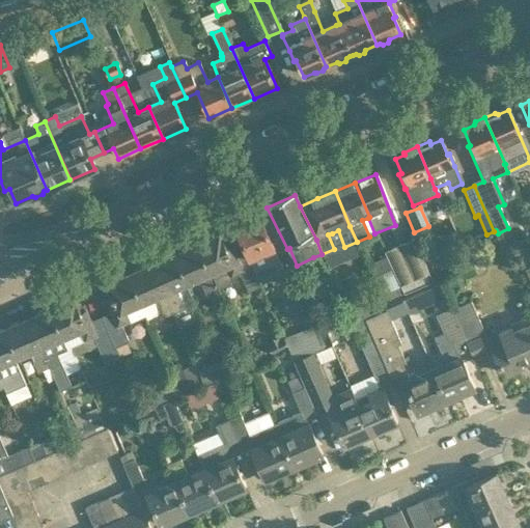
[(259,219),(235,229),(249,259),(251,264),(258,282),(272,276),(275,282),(285,278),(259,219)]
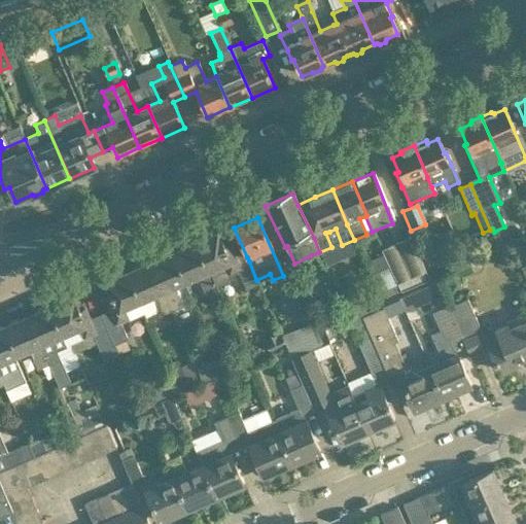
[(198,243),(196,244),(209,276),(216,292),(228,287),(231,279),(238,275),(246,293),(260,287),(259,286),(256,280),(249,262),(247,257),(236,262),(231,248),(226,250),(218,234),(209,239),(206,238),(199,240),(198,243)]
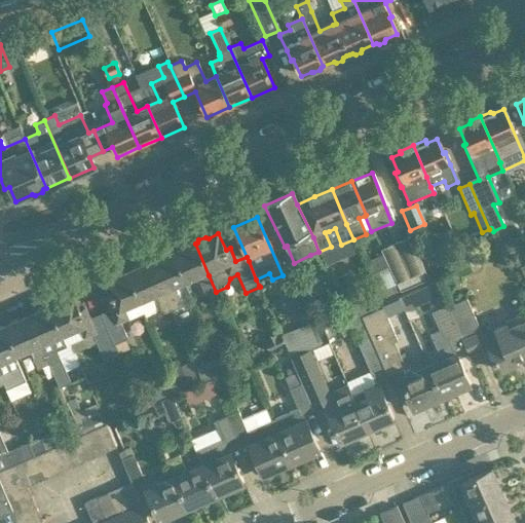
[(427,282),(409,238),(381,251),(388,268),(400,293),(400,294),(427,282)]
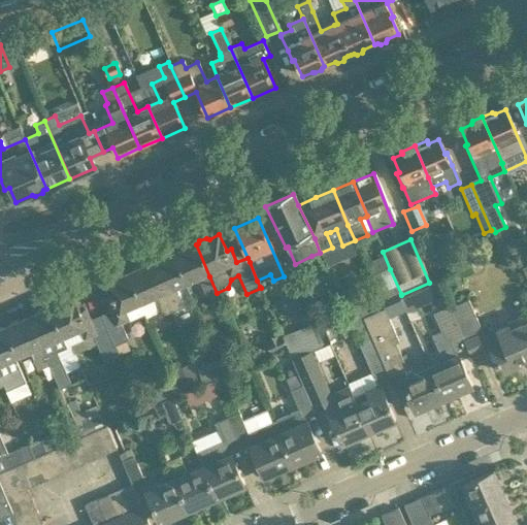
[(159,261),(150,265),(172,317),(184,312),(184,310),(175,291),(186,287),(189,286),(198,282),(206,302),(212,299),(219,297),(218,295),(217,293),(209,276),(196,244),(188,249),(185,248),(177,251),(176,253),(175,254),(172,255),(170,256),(167,255),(161,258),(159,261)]
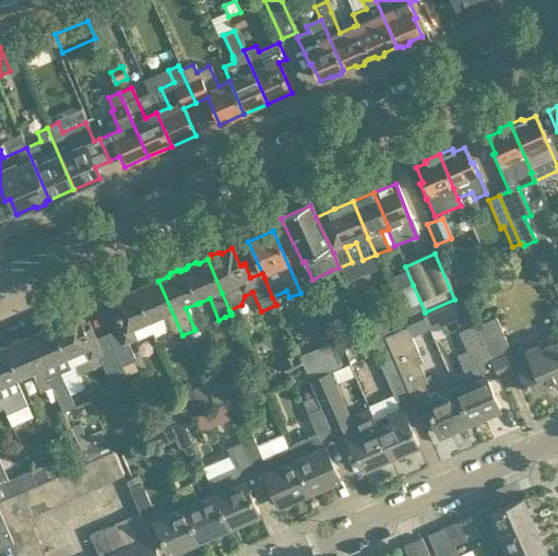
[(118,333),(107,338),(125,378),(139,371),(133,359),(134,359),(128,346),(137,342),(151,336),(146,324),(150,323),(163,318),(171,340),(178,336),(182,335),(158,281),(151,284),(147,283),(140,286),(139,290),(135,291),(131,293),(128,292),(121,294),(120,297),(110,302),(118,319),(113,320),(118,333)]
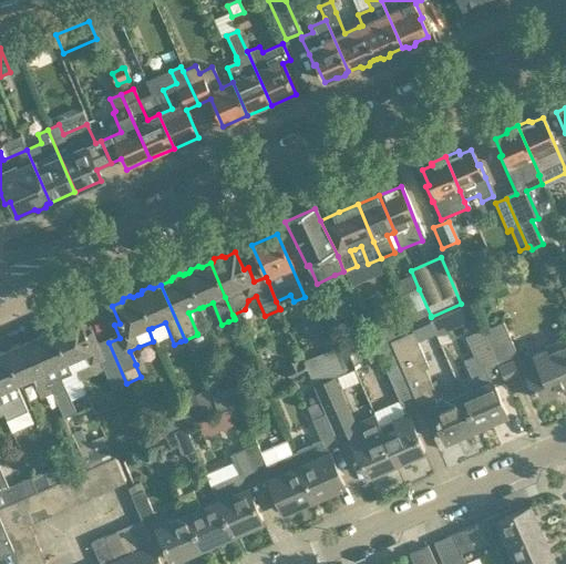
[(431,316),(419,289),(398,298),(407,318),(412,315),(415,322),(431,316)]
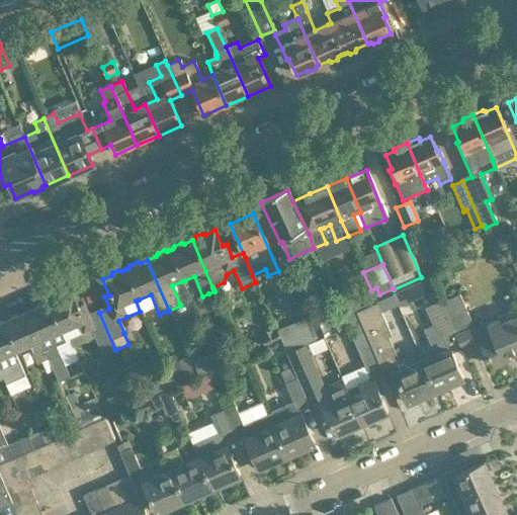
[(349,282),(331,290),(338,306),(341,314),(355,308),(359,307),(349,282)]
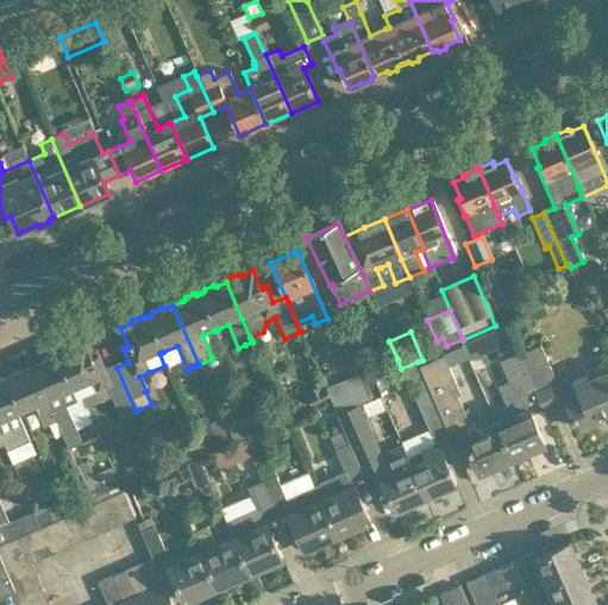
[(42,363),(31,367),(52,417),(50,418),(52,422),(57,420),(60,424),(56,426),(63,440),(68,452),(80,446),(69,420),(64,410),(77,404),(71,394),(75,391),(80,402),(104,391),(117,420),(136,411),(117,367),(105,373),(99,360),(93,363),(85,344),(74,348),(70,347),(63,351),(62,354),(58,355),(55,357),(54,358),(50,357),(43,359),(42,363)]
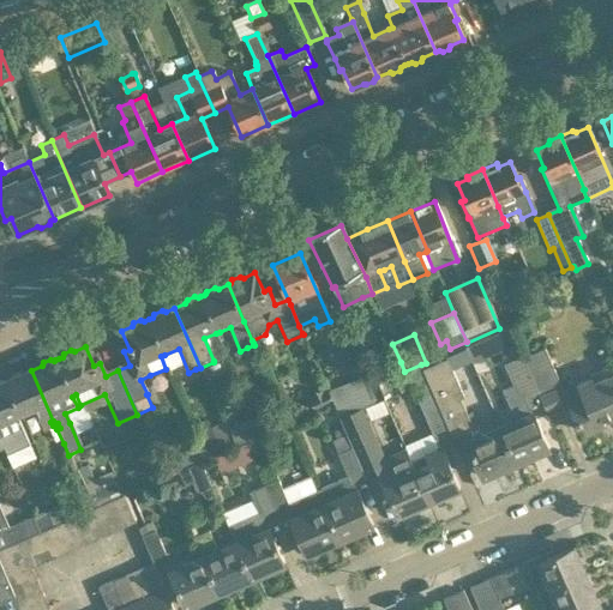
[(544,351),(522,361),(539,399),(562,390),(544,351)]
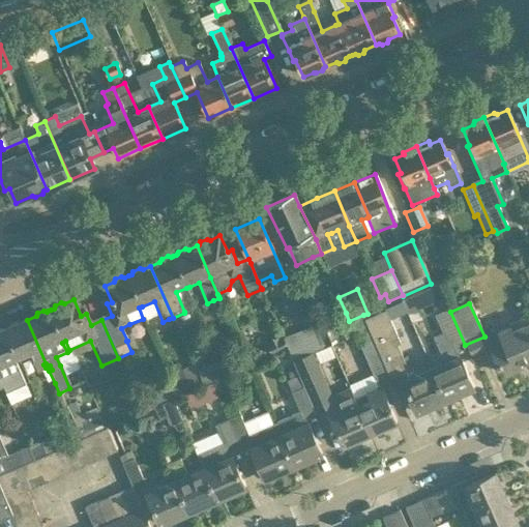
[(386,310),(364,319),(389,376),(390,379),(402,375),(404,381),(417,376),(413,367),(408,370),(397,345),(400,343),(386,310)]
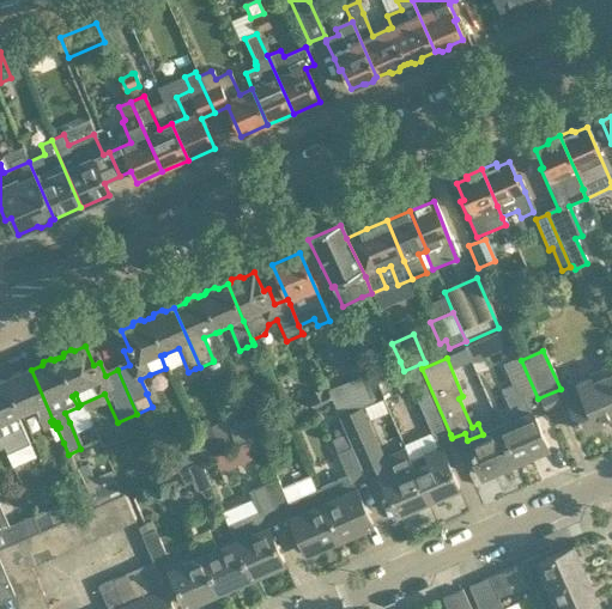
[(513,421),(500,427),(515,464),(547,450),(532,414),(543,409),(538,399),(521,360),(508,366),(515,384),(500,391),(513,421)]
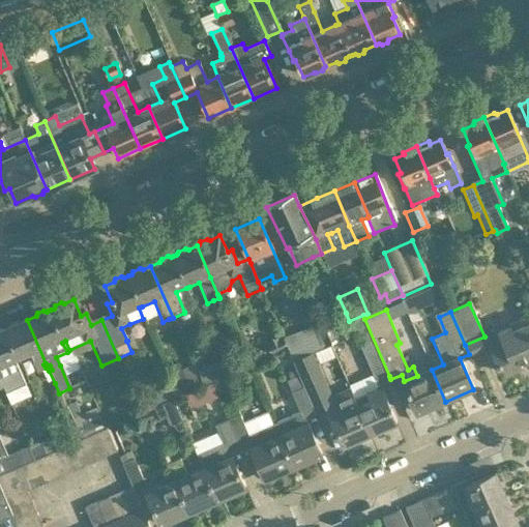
[(349,321),(346,313),(316,326),(318,329),(315,330),(324,350),(354,337),(349,321)]
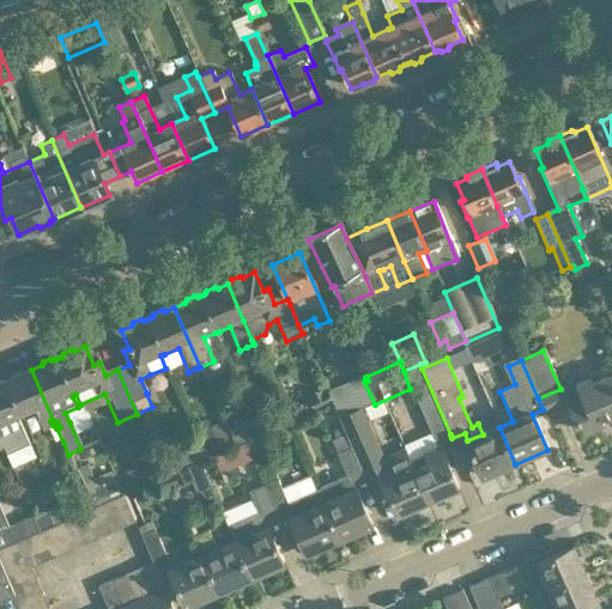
[(450,434),(422,369),(420,364),(404,371),(410,389),(432,442),(450,434)]
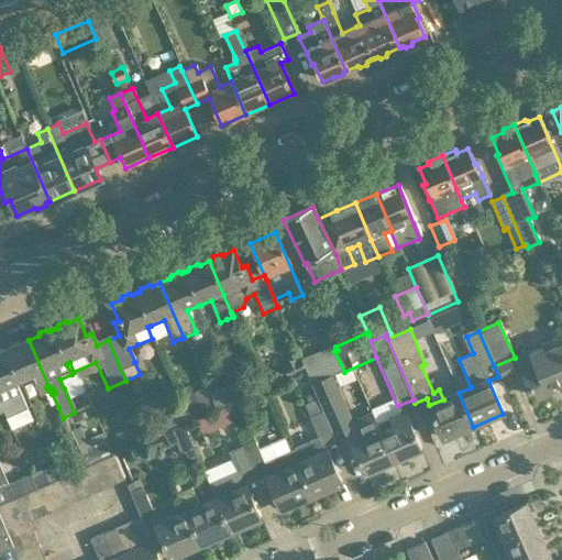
[(529,358),(515,363),(527,391),(531,388),(536,398),(553,391),(551,385),(558,383),(559,385),(561,383),(561,339),(561,336),(560,337),(561,341),(561,343),(542,352),(540,348),(527,354),(529,358)]
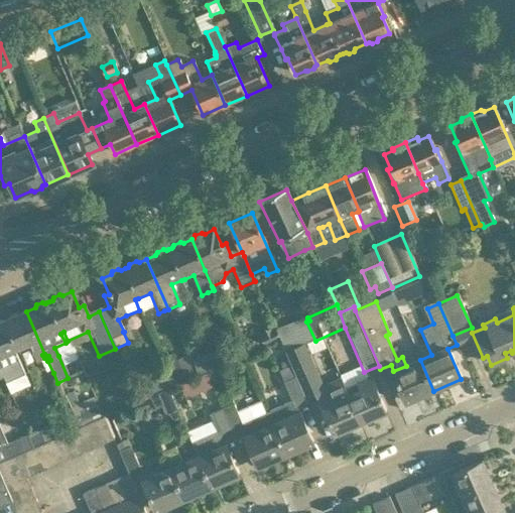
[(0,371),(4,381),(6,386),(25,378),(15,356),(16,356),(15,354),(16,353),(19,352),(29,347),(37,365),(42,363),(47,361),(50,360),(48,356),(44,358),(42,355),(44,354),(26,311),(18,315),(15,313),(9,316),(8,319),(6,321),(2,322),(1,323),(0,322),(0,371)]
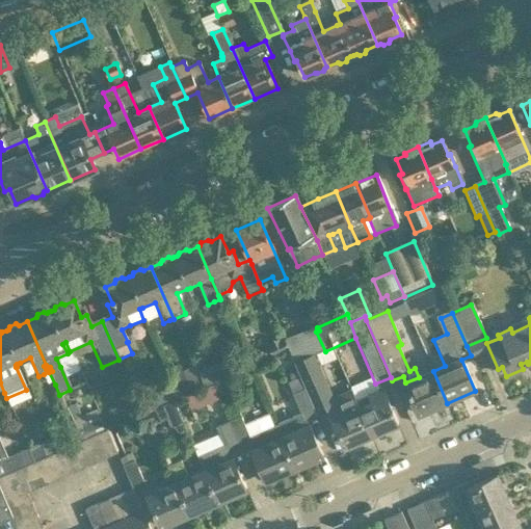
[(325,351),(316,332),(315,332),(313,328),(285,341),(295,364),(315,356),(325,351)]
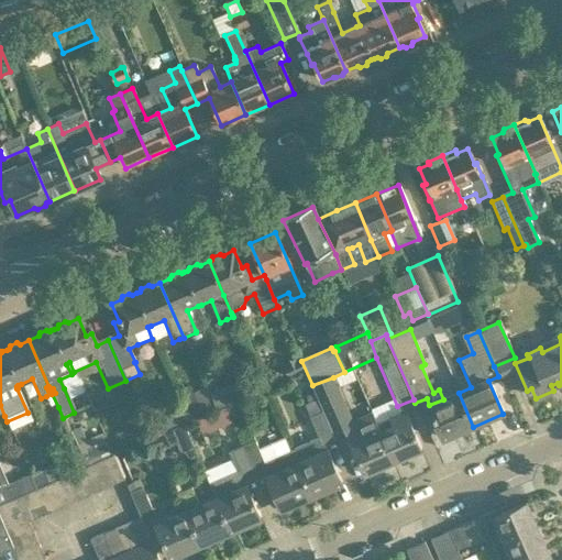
[(392,460),(381,434),(372,414),(353,423),(333,377),(312,385),(316,393),(333,435),(344,430),(363,473),(392,460)]
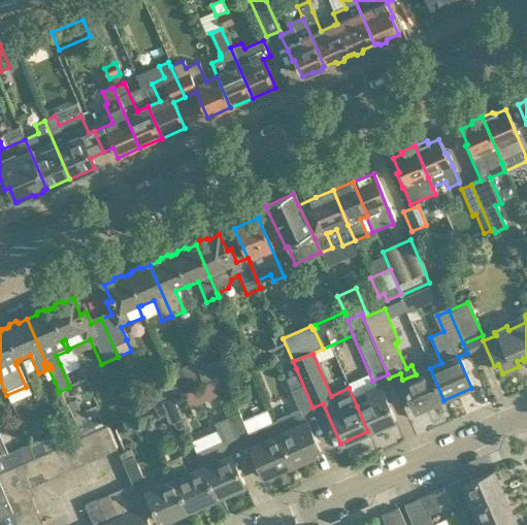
[(289,380),(286,382),(299,411),(273,423),(292,465),(320,453),(305,419),(314,415),(311,407),(313,407),(296,368),(286,373),(289,380)]
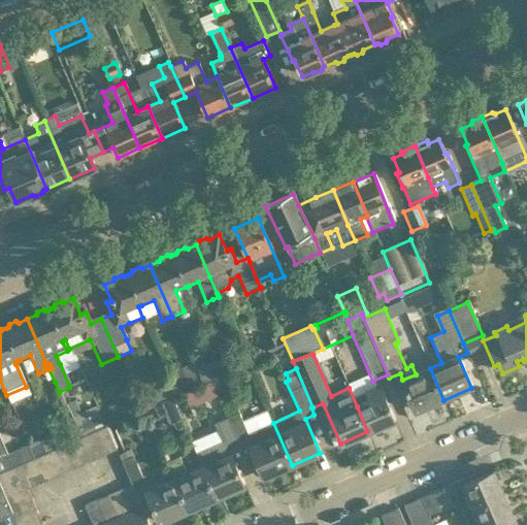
[(443,400),(430,368),(416,374),(402,380),(401,381),(415,413),(443,400)]
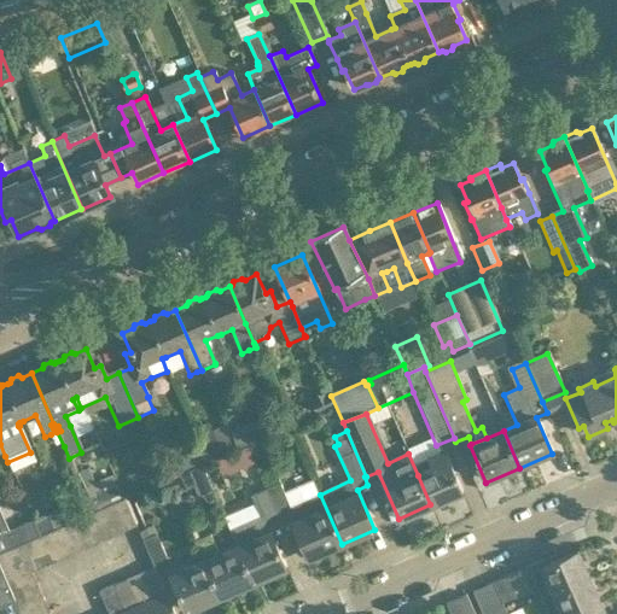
[(170,455),(158,461),(168,481),(178,478),(202,467),(209,463),(199,443),(190,446),(195,457),(175,466),(170,455)]
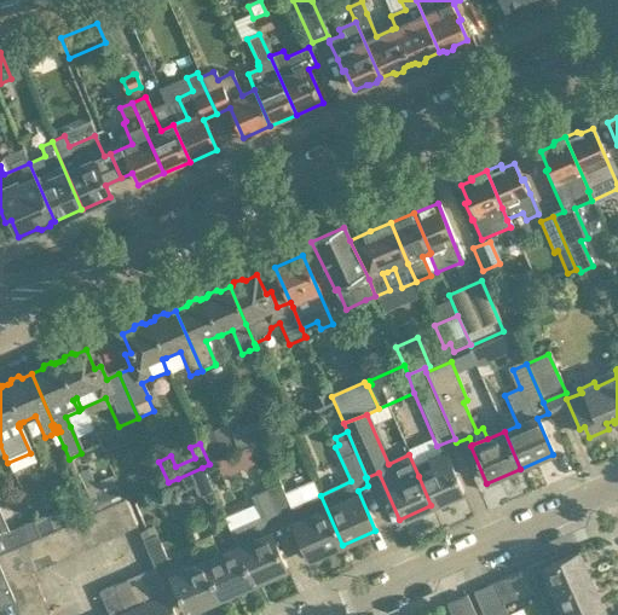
[(462,493),(446,457),(445,453),(429,460),(434,469),(419,476),(431,505),(462,493)]
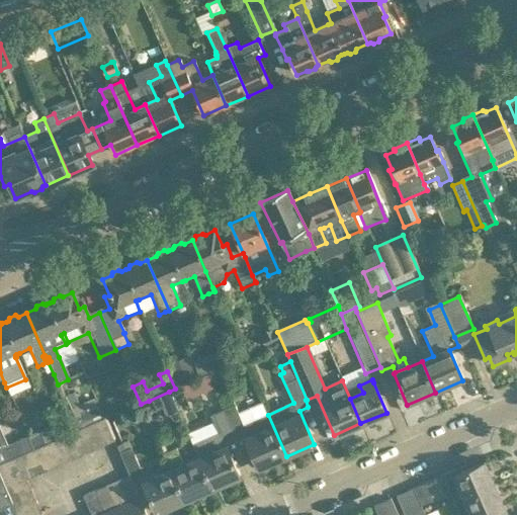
[(169,392),(149,401),(155,413),(162,410),(164,416),(169,419),(172,422),(175,425),(182,422),(169,392)]
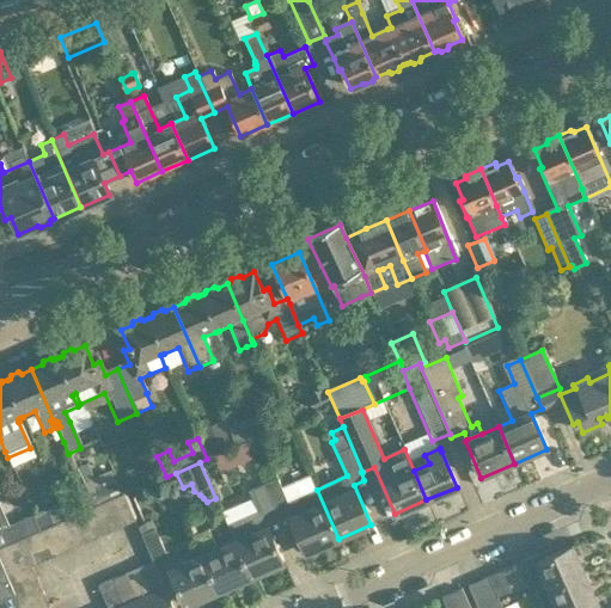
[(306,553),(338,539),(317,490),(311,477),(281,490),(277,480),(263,486),(277,517),(288,513),(306,553)]
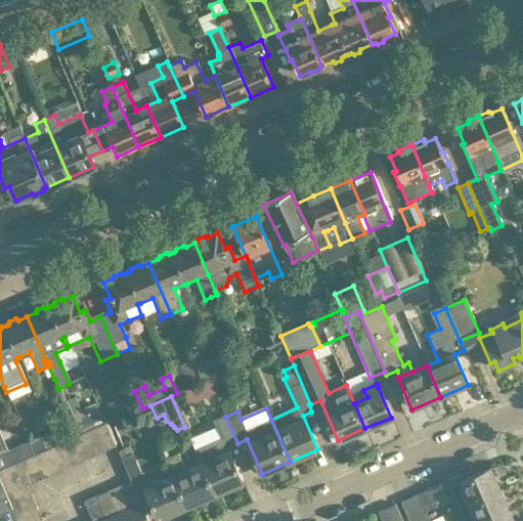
[(83,434),(94,430),(103,426),(97,413),(75,423),(81,435),(83,434)]
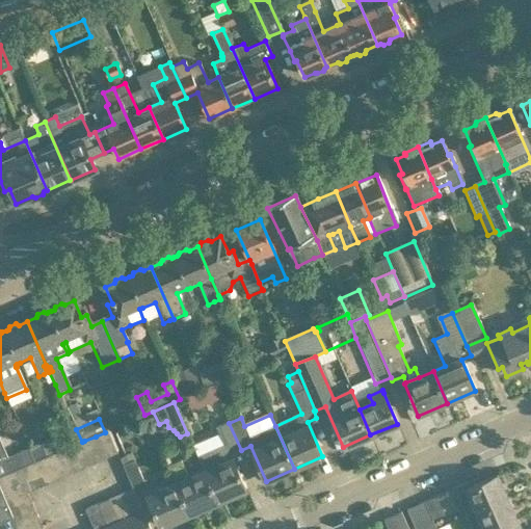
[(224,445),(229,455),(241,450),(229,423),(217,428),(224,445)]
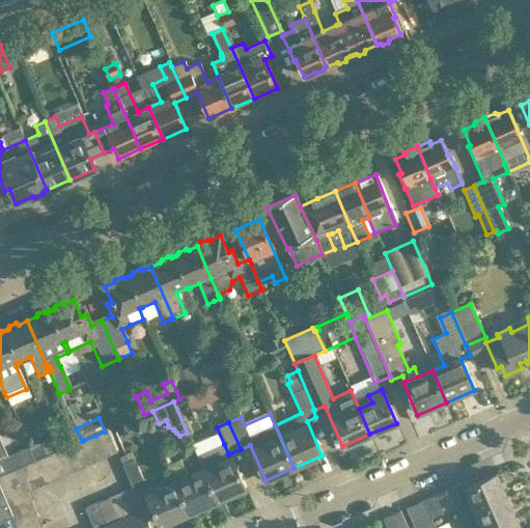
[(107,431),(105,432),(95,436),(105,457),(117,452),(107,431)]
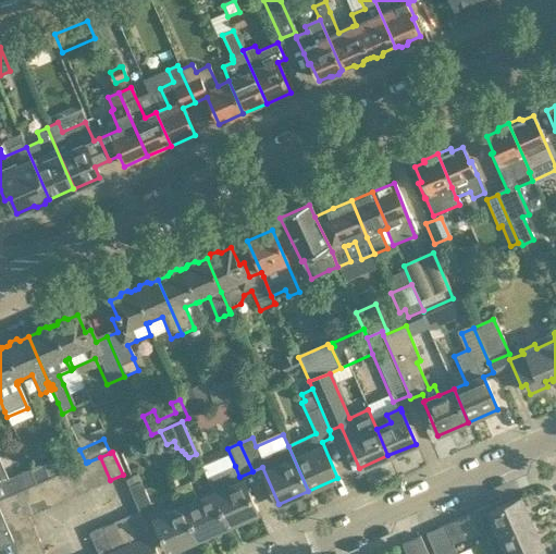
[(110,480),(100,457),(88,462),(98,485),(110,480)]
